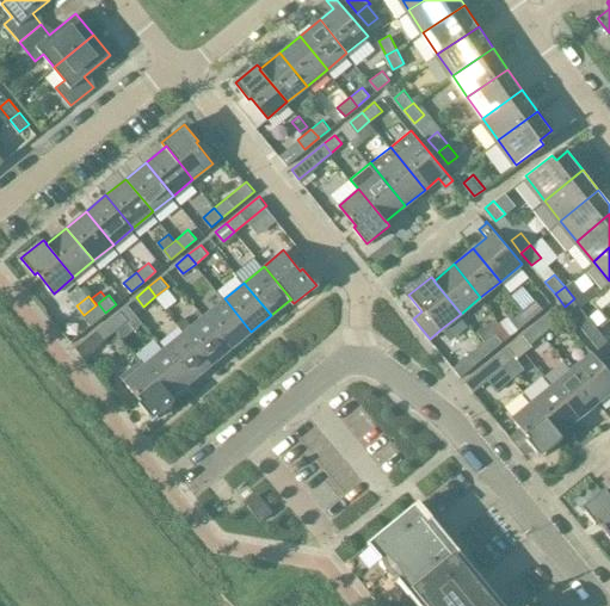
[(251,332),(225,298),(204,315),(232,348),(251,332)]
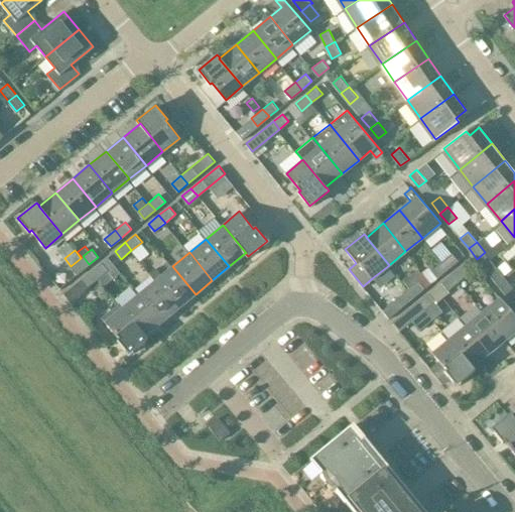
[(452,252),(441,261),(447,269),(459,260),(452,252)]
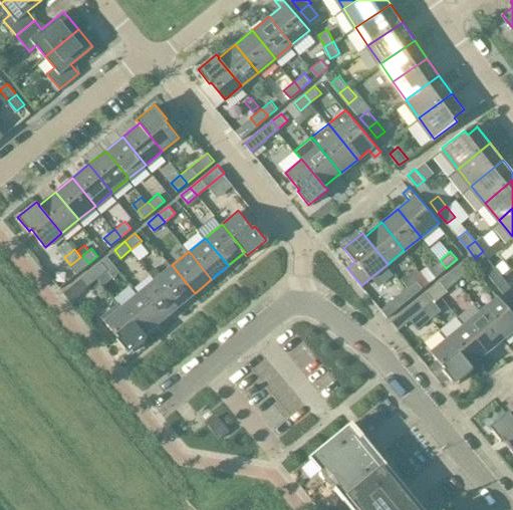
[(88,263),(82,255),(81,256),(80,257),(70,265),(76,273),(88,263)]
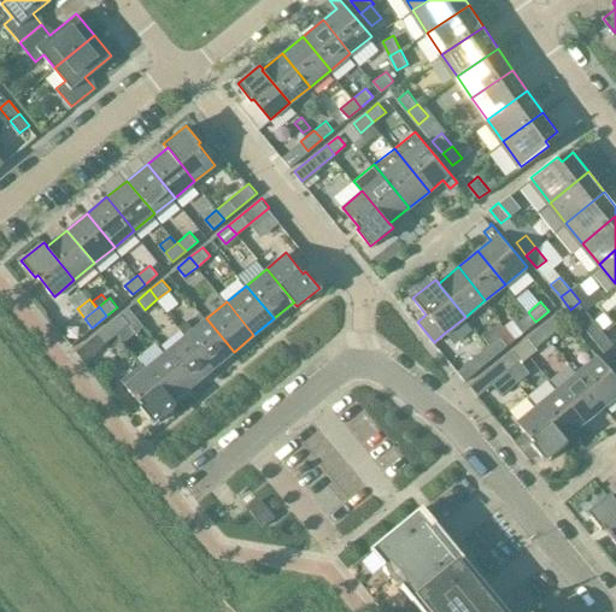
[(129,306),(122,312),(129,322),(136,330),(145,323),(129,306)]
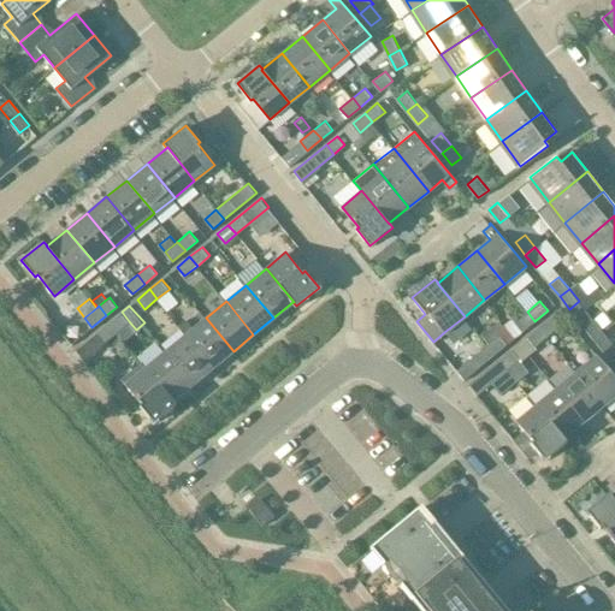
[(111,321),(118,331),(126,340),(137,332),(136,330),(129,321),(122,312),(111,321)]
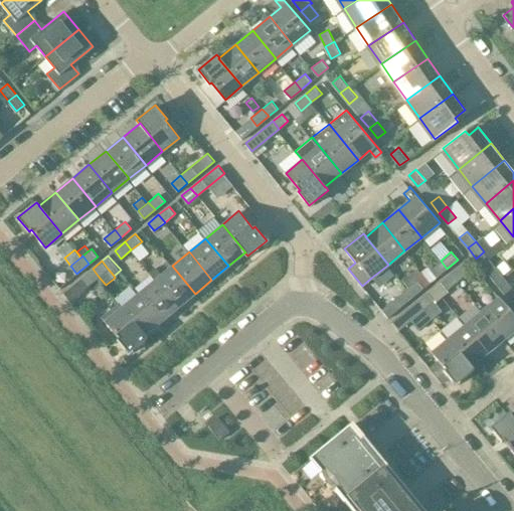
[(447,269),(441,261),(431,269),(437,277),(447,269)]
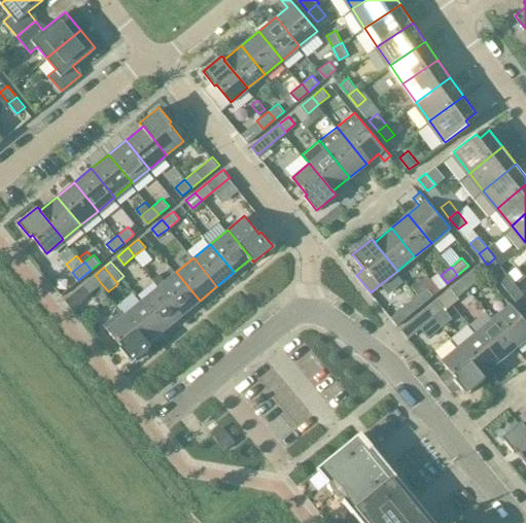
[(472,271),(461,279),(468,287),(479,278),(472,271)]
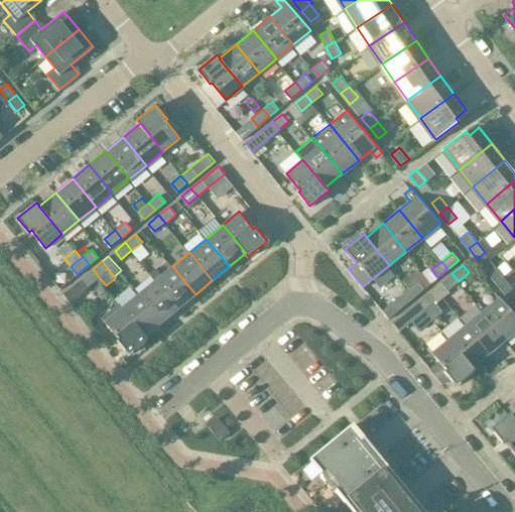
[(196,294),(172,266),(162,274),(155,266),(149,272),(155,280),(178,307),(196,294)]
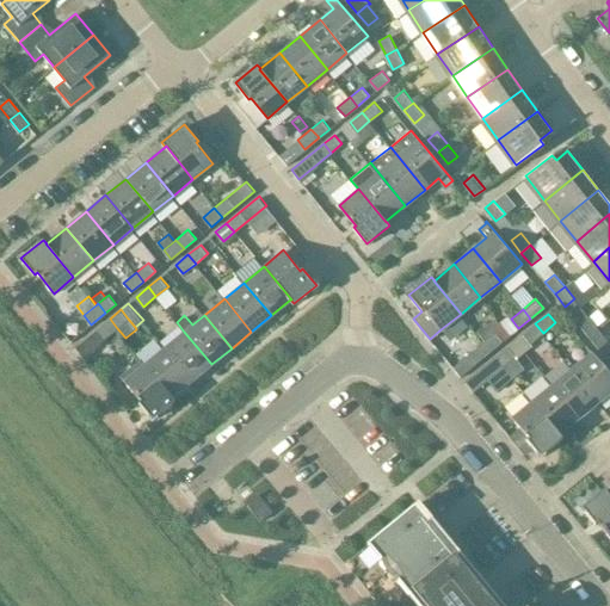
[(589,335),(598,328),(587,315),(579,323),(589,335)]
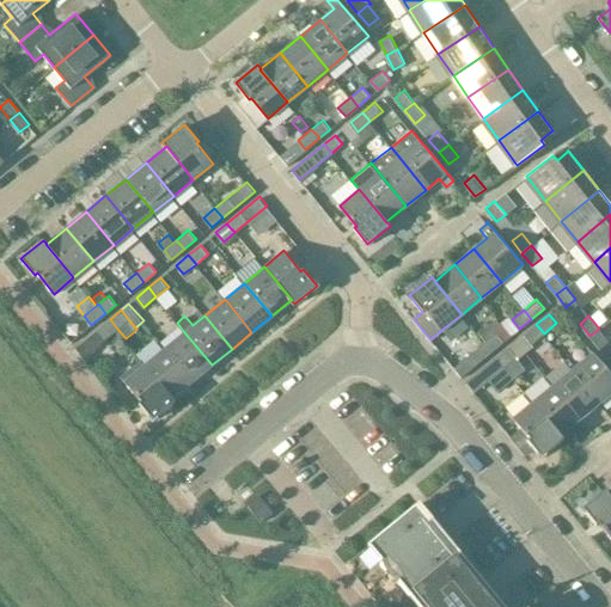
[(104,339),(117,329),(110,319),(96,330),(104,339)]
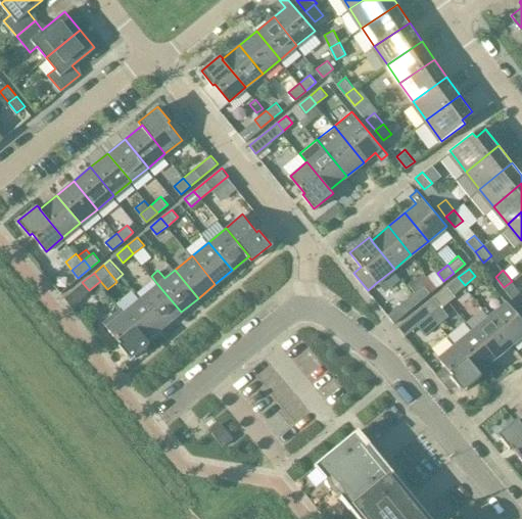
[(465,285),(458,277),(447,286),(454,293),(455,293),(463,287),(465,285)]
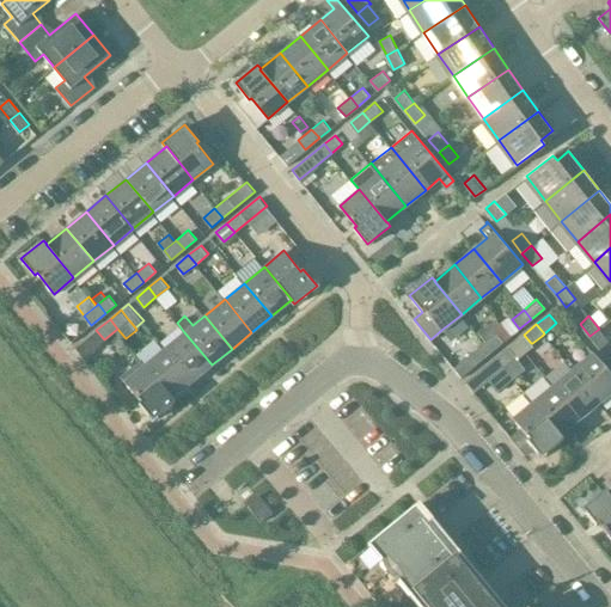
[(609,341),(599,329),(590,336),(600,348),(609,341)]
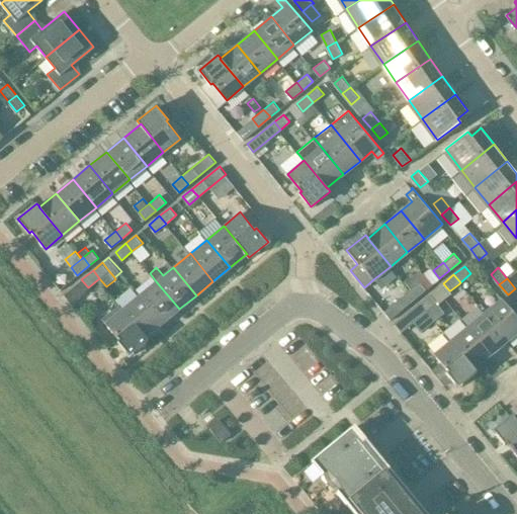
[(139,294),(162,323),(179,309),(156,281),(139,294)]
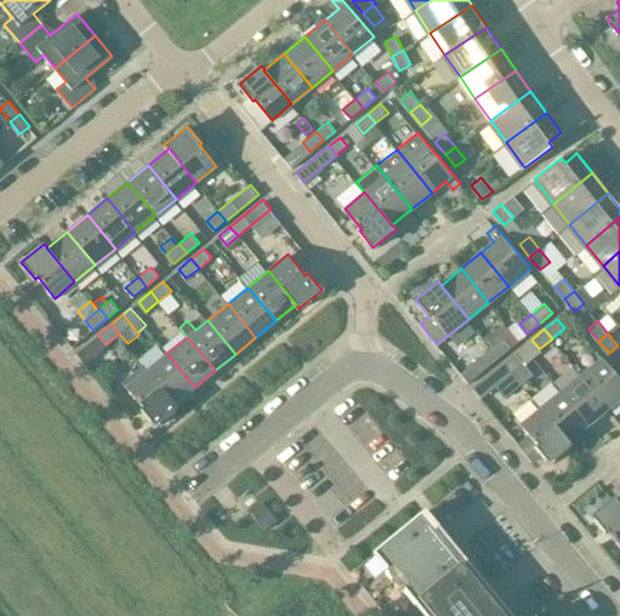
[(504,337),(490,348),(498,357),(511,346),(504,337)]
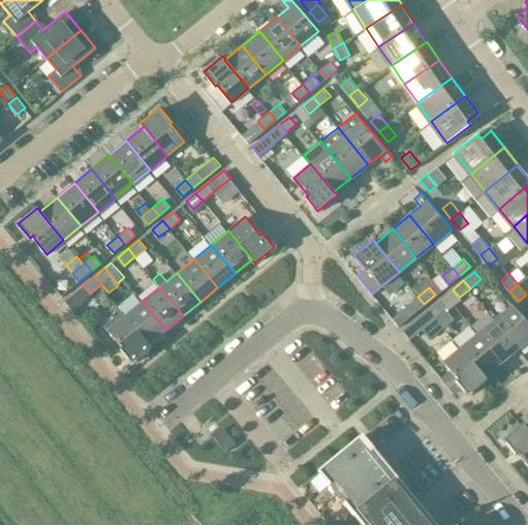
[(424,304),(417,297),(406,306),(412,313),(424,304)]
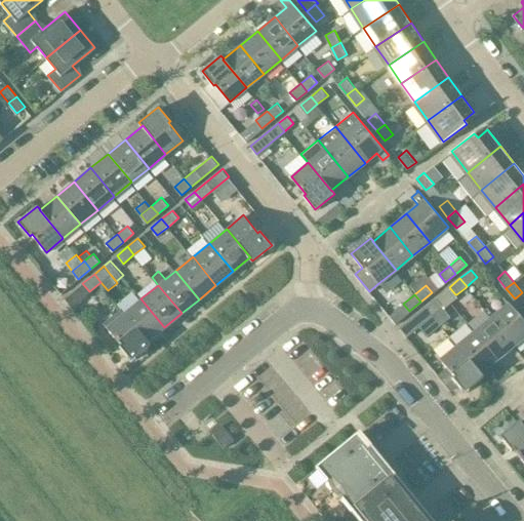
[(425,307),(432,315),(443,306),(436,297),(425,307)]
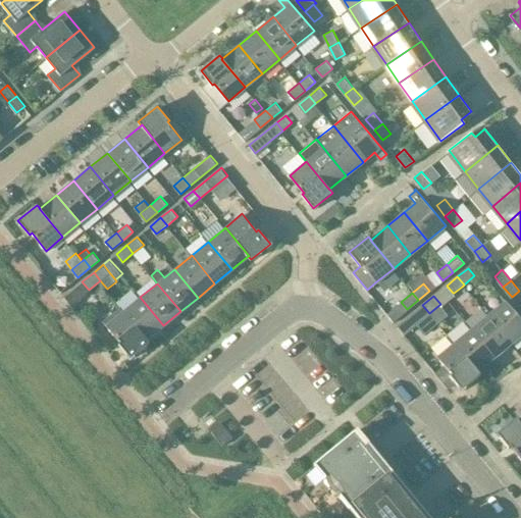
[(163,325),(140,297),(123,311),(147,340),(147,339),(163,325)]
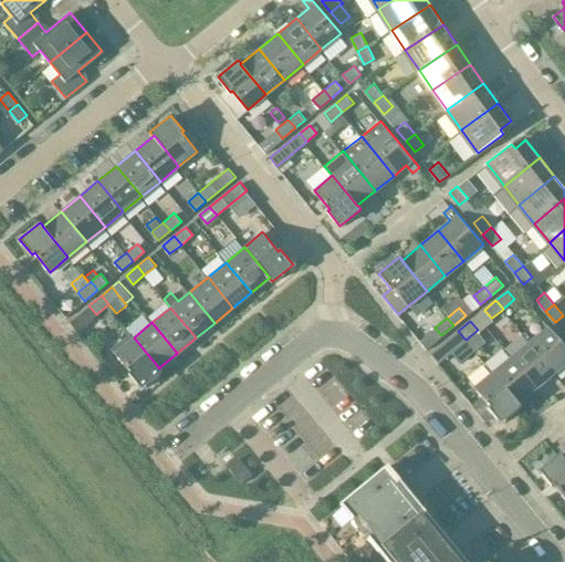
[(564,345),(548,325),(530,341),(555,372),(564,363),(564,345)]
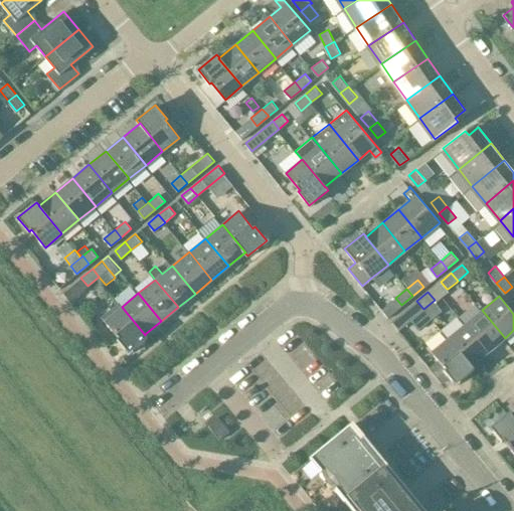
[(398,329),(423,309),(416,301),(392,321),(398,329)]
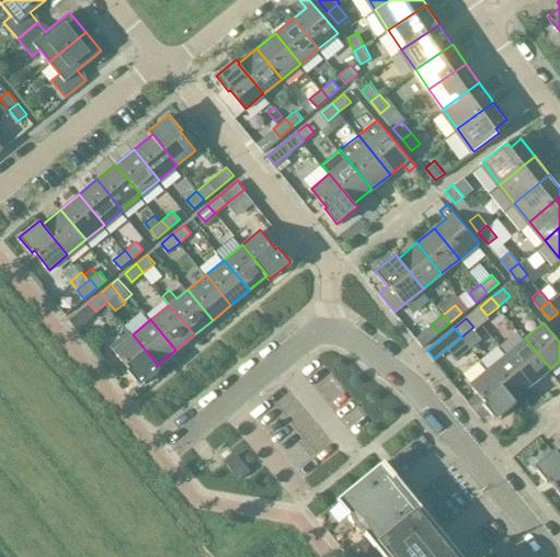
[(161,367),(158,364),(158,365),(133,334),(128,329),(111,344),(129,367),(128,370),(140,385),(161,367)]
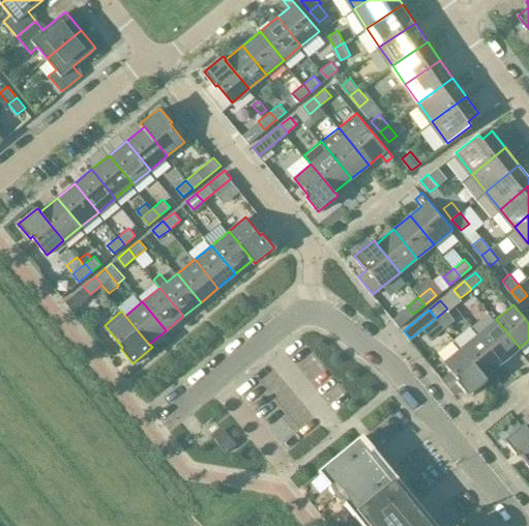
[(399,313),(392,318),(399,326),(405,321),(399,313)]
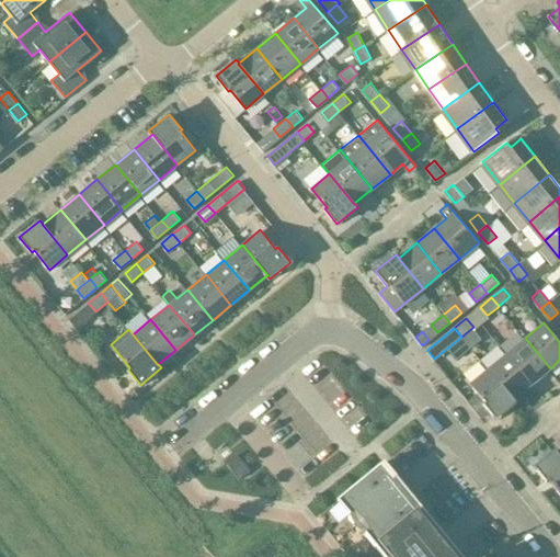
[(550,368),(525,338),(506,353),(532,384),(550,368)]
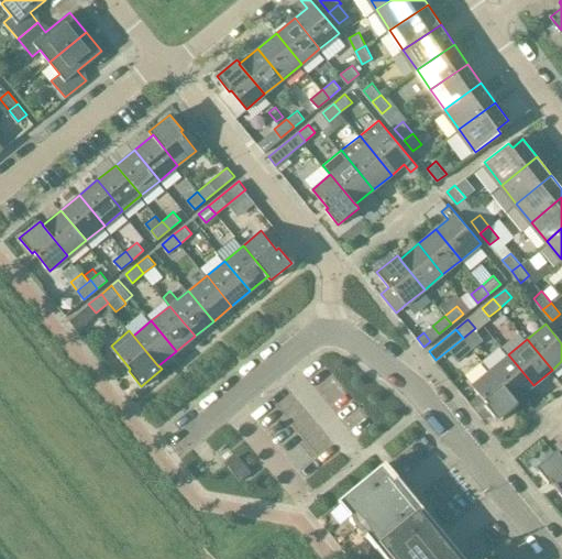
[(533,385),(508,354),(489,370),(515,399),(516,399),(533,385)]
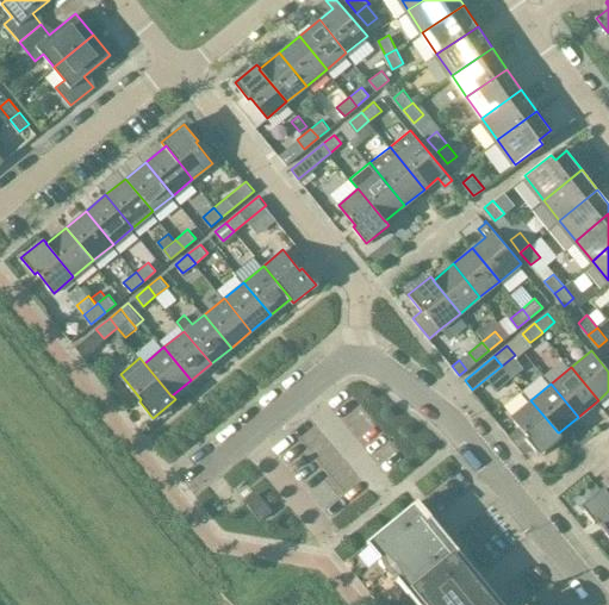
[(511,416),(521,428),(510,436),(523,453),(533,446),(540,455),(561,436),(559,432),(558,432),(530,400),(511,416)]
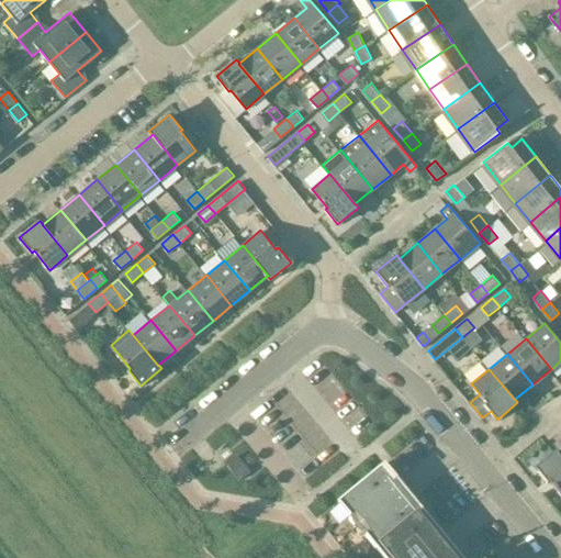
[(560,457),(558,454),(559,453),(556,449),(536,467),(548,481),(550,480),(560,493),(560,457)]
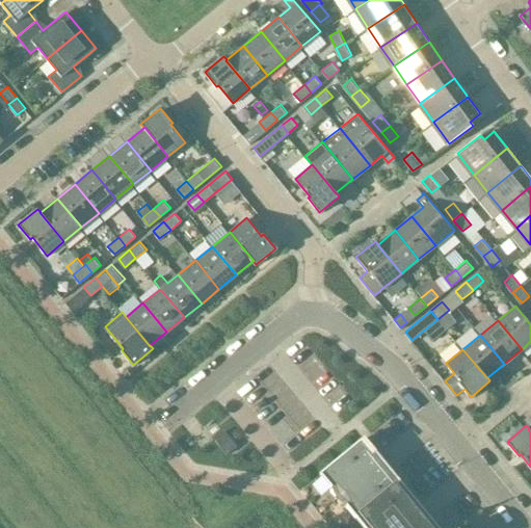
[(224,429),(215,438),(228,452),(237,445),(224,429)]
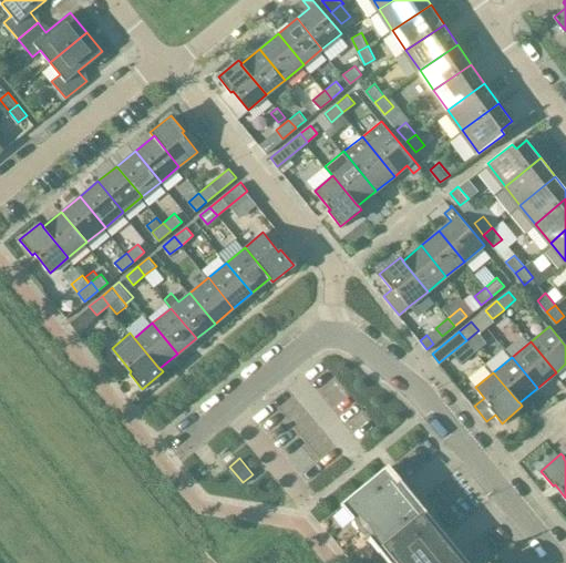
[(469,562),(389,466),(341,504),(390,562),(469,562)]
